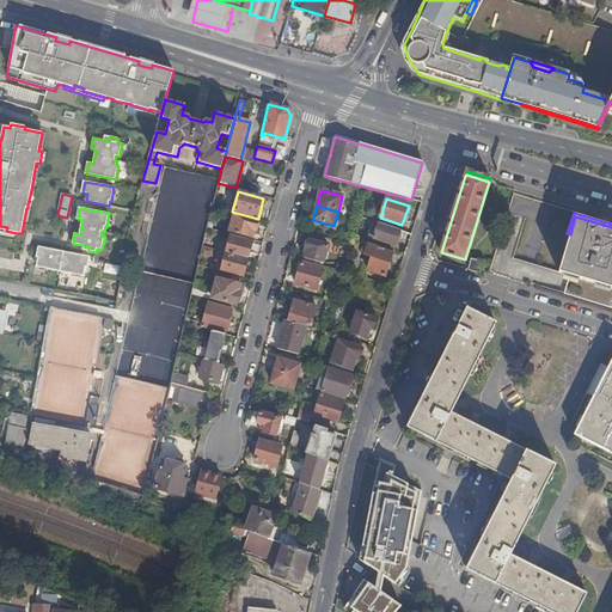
[(255,232),(258,220),(233,214),(228,231),(251,238),(254,231),(255,232)]
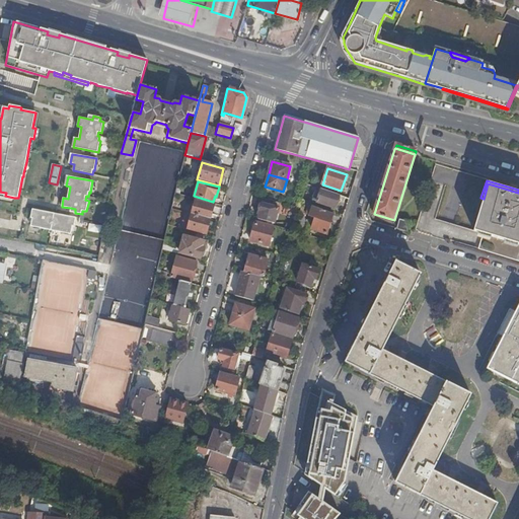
[(518,193),(488,183),(484,199),(473,231),(483,234),(518,244),(518,193)]
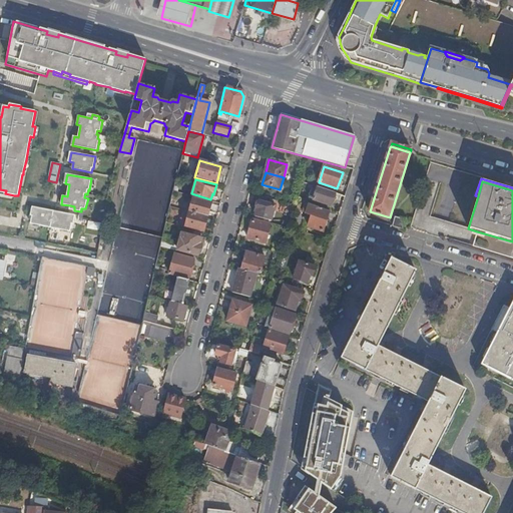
[(331,206),(335,193),(318,187),(313,200),(331,206)]
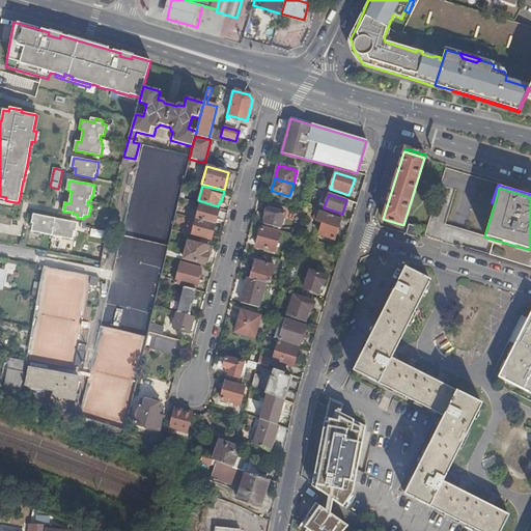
[(195,220),(215,225),(219,211),(199,204),(195,220)]
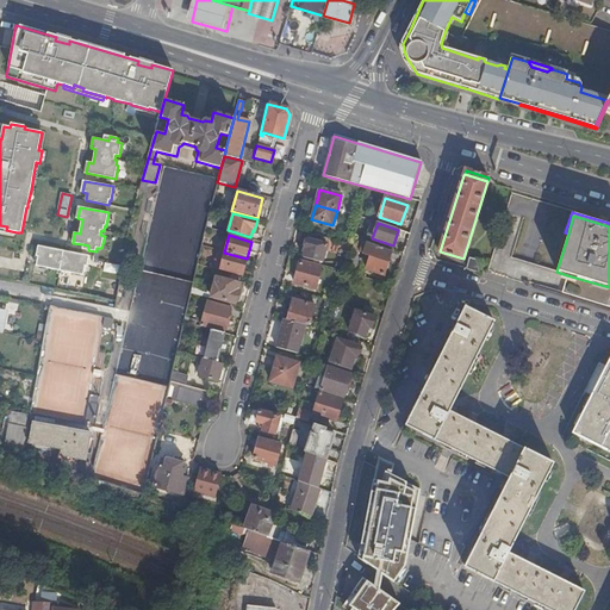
[(327,244),(307,240),(303,257),(322,263),(327,244)]
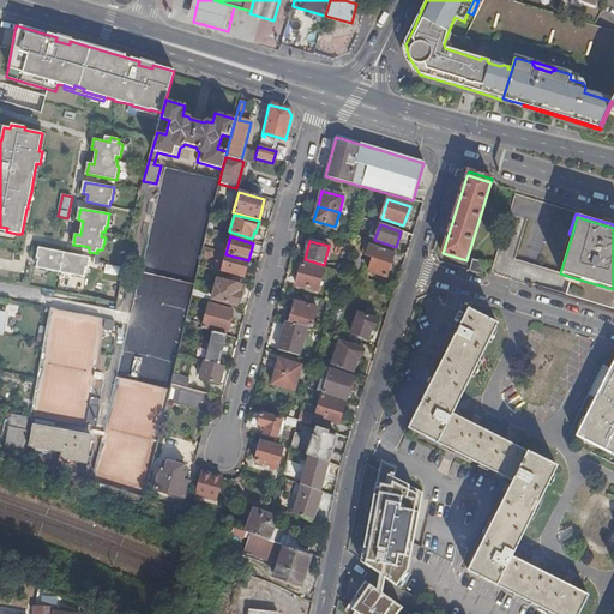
[(386,277),(395,253),(369,245),(366,256),(372,258),(368,271),(386,277)]
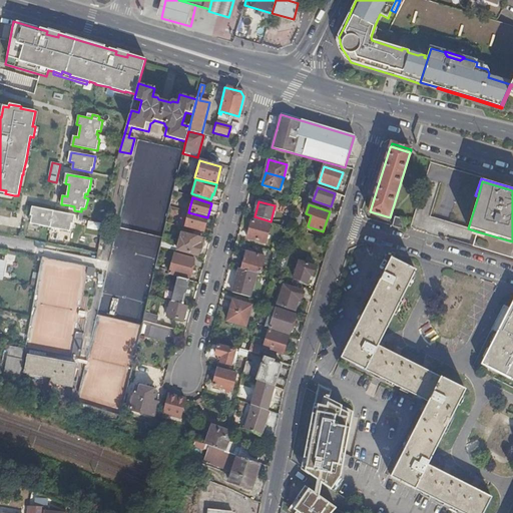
[(73,223),(75,214),(32,206),(31,215),(32,215),(31,223),(49,227),(48,230),(52,230),(52,227),(70,231),(72,223),(73,223)]
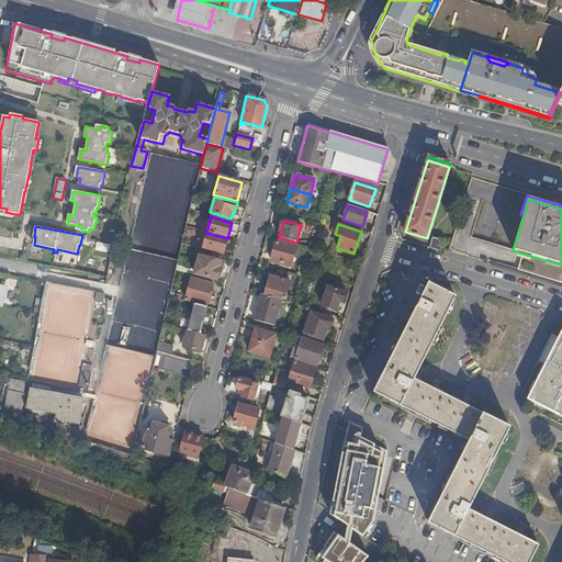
[(223,254),(227,238),(206,233),(203,248),(223,254)]
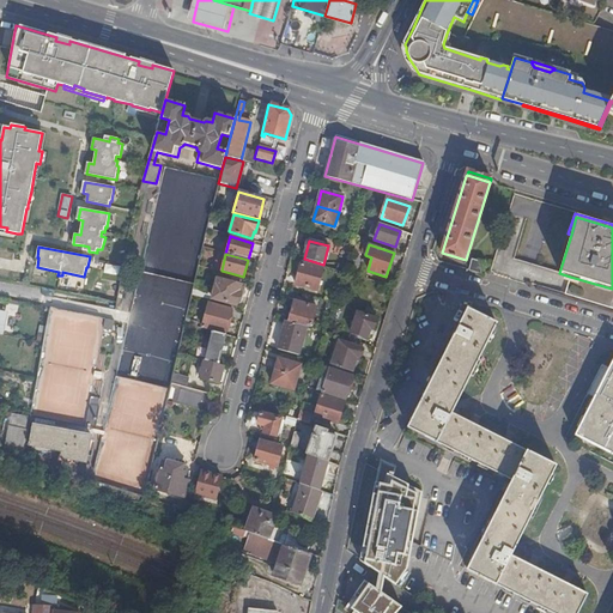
[(469,269),(480,273),(484,263),(472,260),(469,269)]
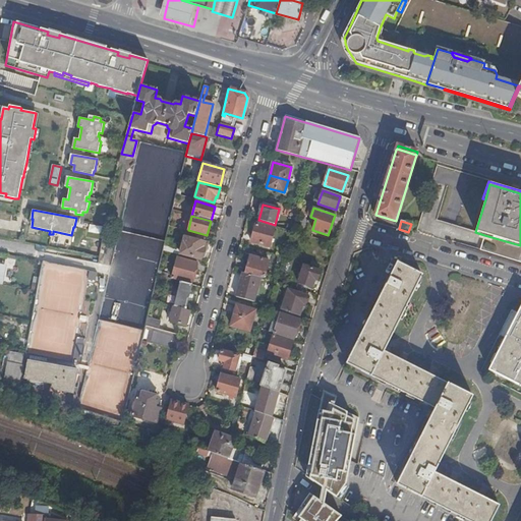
[(275,228),(256,224),(251,242),(270,247),(275,228)]
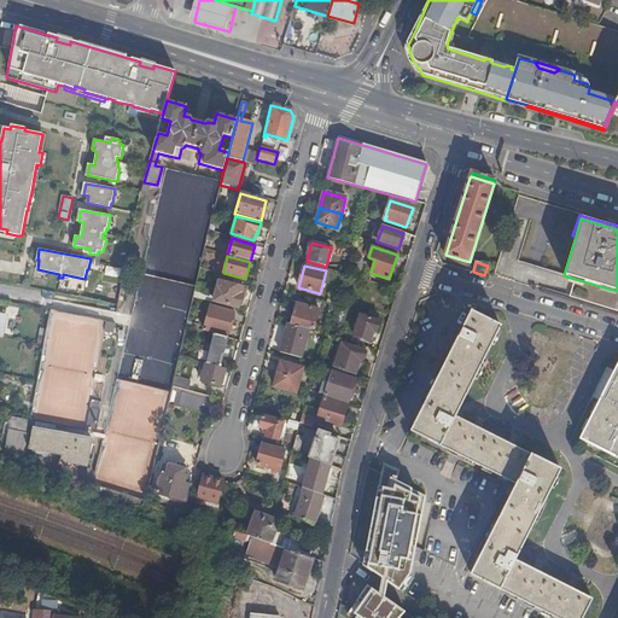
[(617,291),(575,279),(569,297),(617,312),(617,291)]
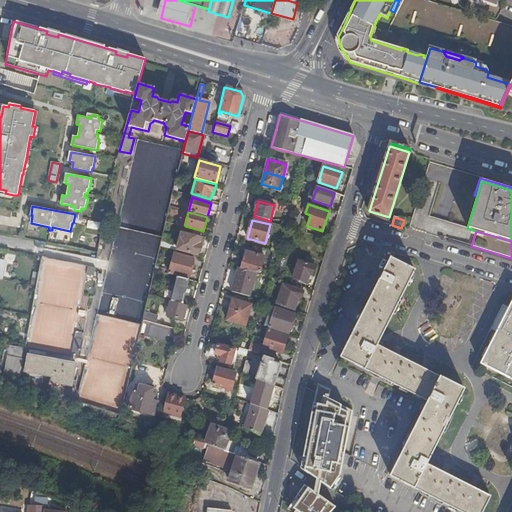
[(176,249),(197,255),(200,245),(199,244),(201,238),(181,233),(176,249)]
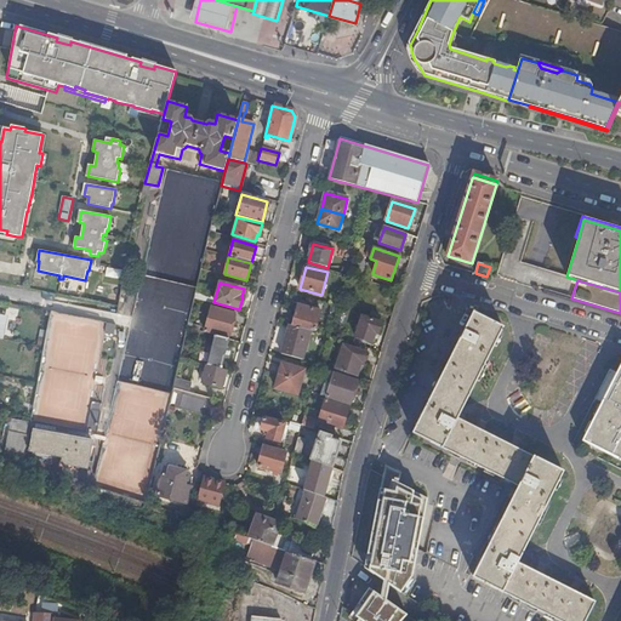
[(320,312),(297,306),(292,325),(315,331),(320,312)]
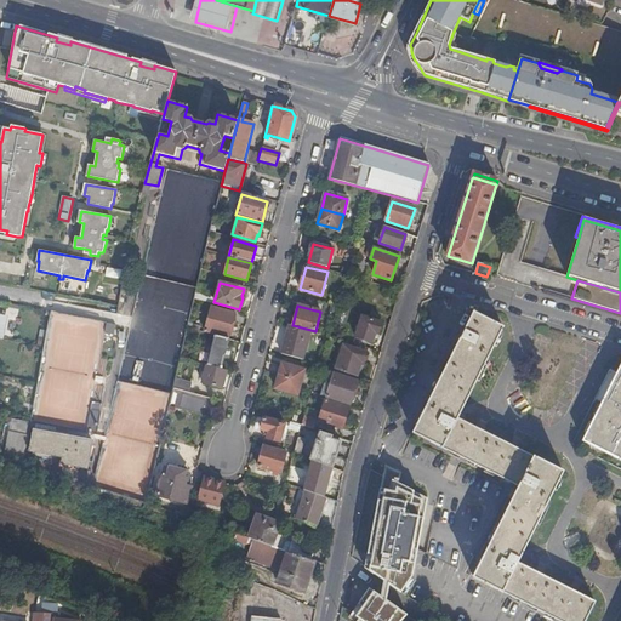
[(234,314),(211,308),(204,331),(227,337),(234,314)]
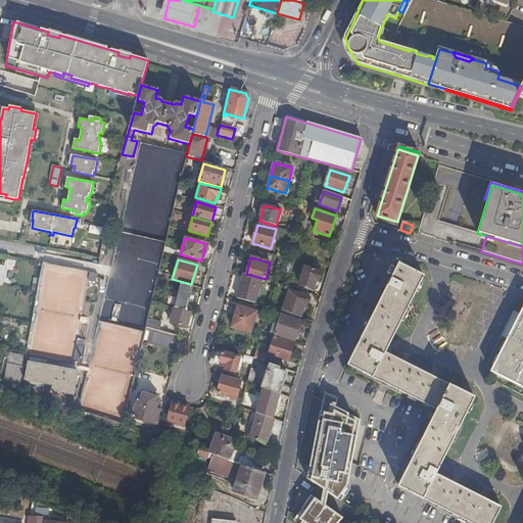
[(474,522),(492,522),(502,507),(437,473),(475,397),(386,351),(425,276),(400,263),(349,364),(439,410),(399,485),(474,522)]
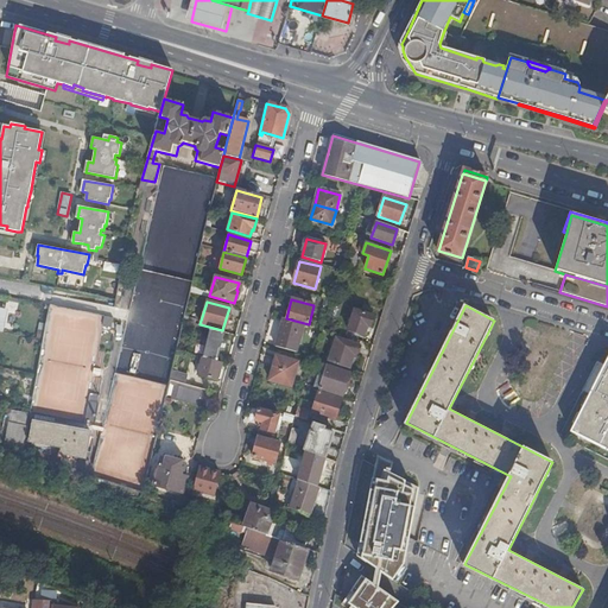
[(373,316),(354,310),(348,330),(365,336),(367,327),(371,328),(374,316),(373,316)]
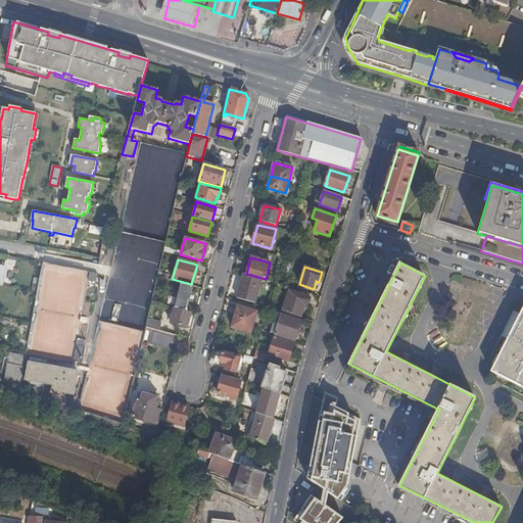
[(237,298),(254,303),(262,279),(243,274),(237,298)]
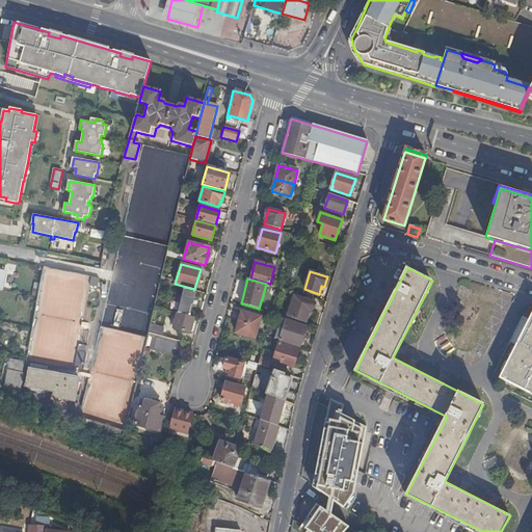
[(184,288),(177,313),(188,316),(195,291),(184,288)]
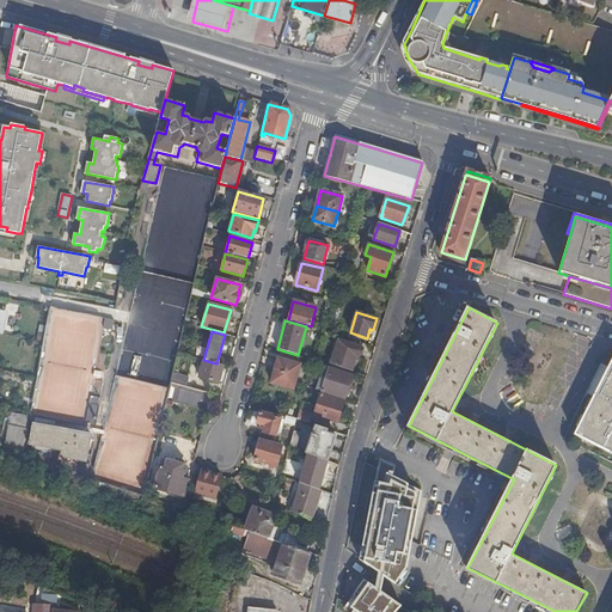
[(331,365),(352,372),(356,357),(359,357),(361,348),(338,340),(331,365)]
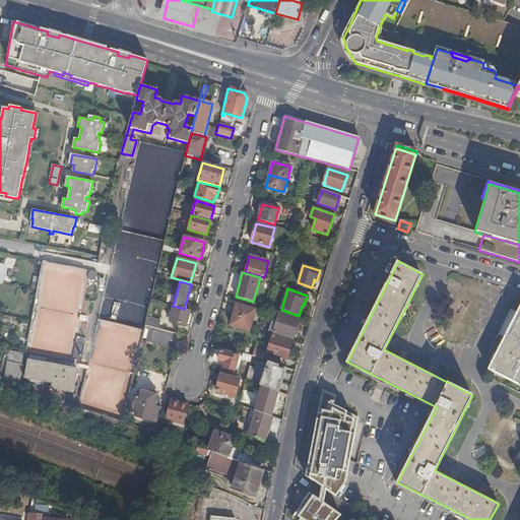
[(255,310),(236,305),(231,325),(249,330),(255,310)]
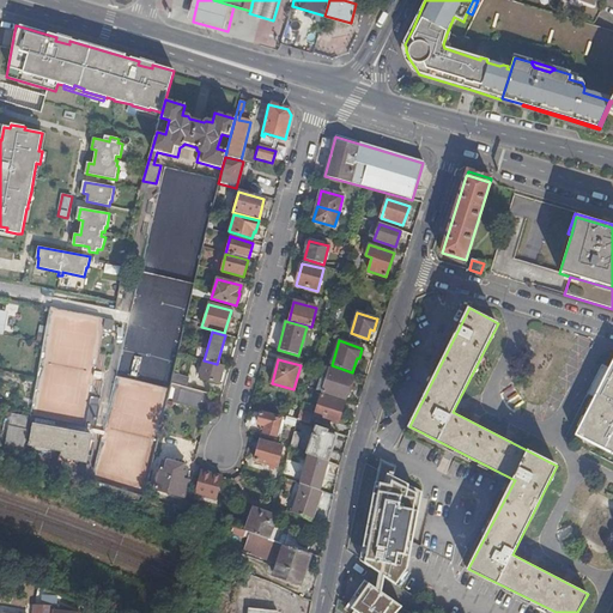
[(222,374),(223,366),(217,364),(204,360),(199,378),(219,383),(219,382),(222,382),(223,374),(222,374)]
